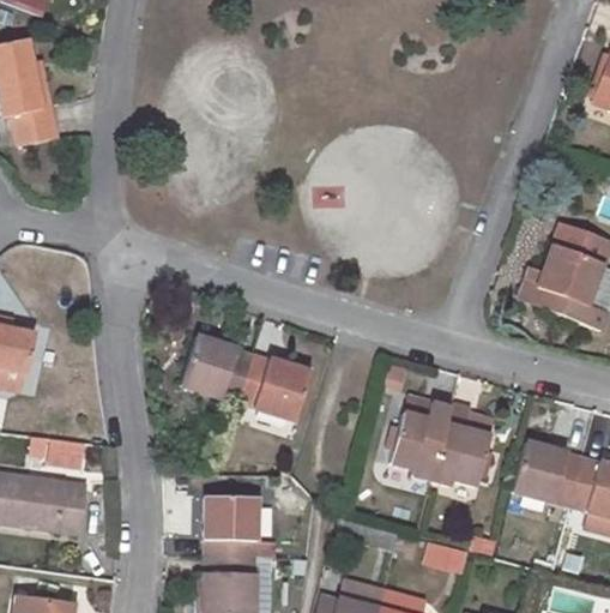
[(25,0),(23,8),(43,16),(47,5),(35,0),(25,0)]
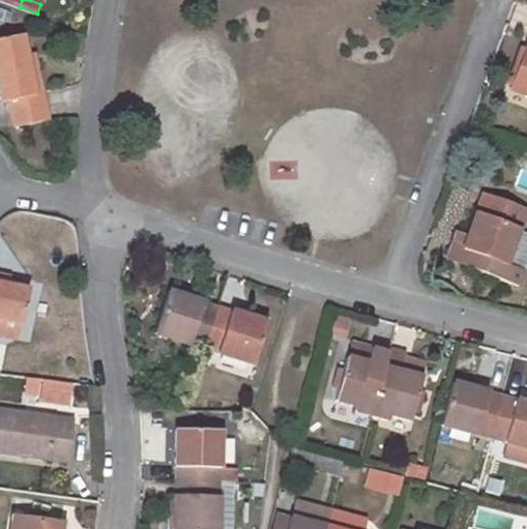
[(0,79),(5,101),(12,99),(18,126),(52,119),(46,90),(38,92),(29,52),(26,32),(0,37),(0,79)]
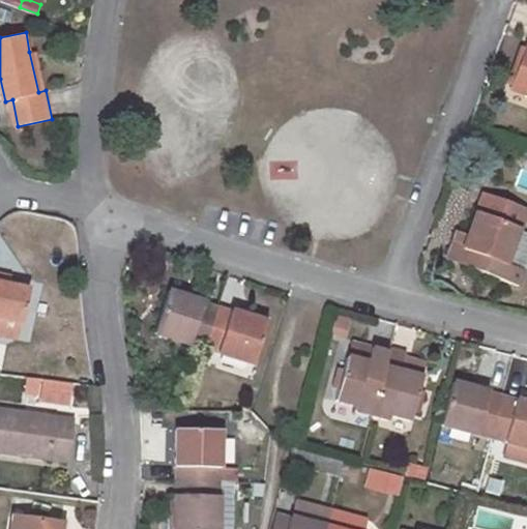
[(526,48),(513,86),(526,91),(526,48)]
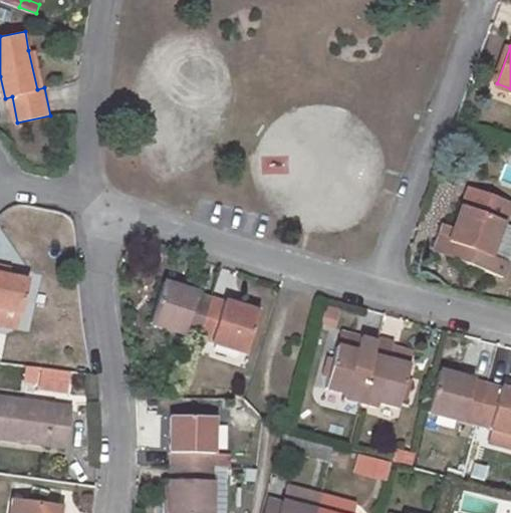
[(28,50),(37,89),(44,87),(36,49),(28,50)]
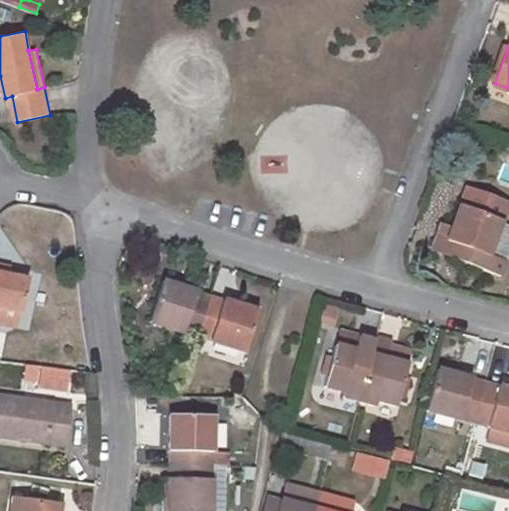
[(469,185),(453,226),(448,240),(453,242),(448,255),(503,276),(508,260),(508,222),(503,220),(508,206),(508,199),(469,185)]
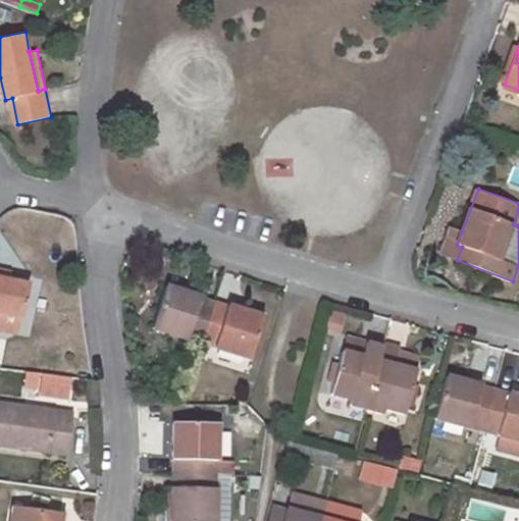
[(453,226),(442,254),(457,260),(462,247),(457,245),(462,230),(453,226)]
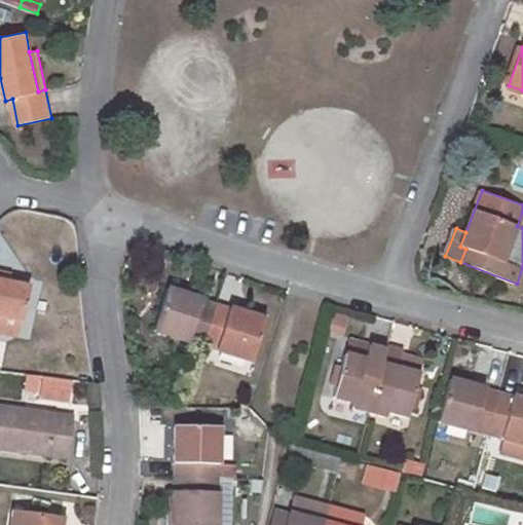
[(10,280),(0,277),(0,286),(8,289),(10,280)]
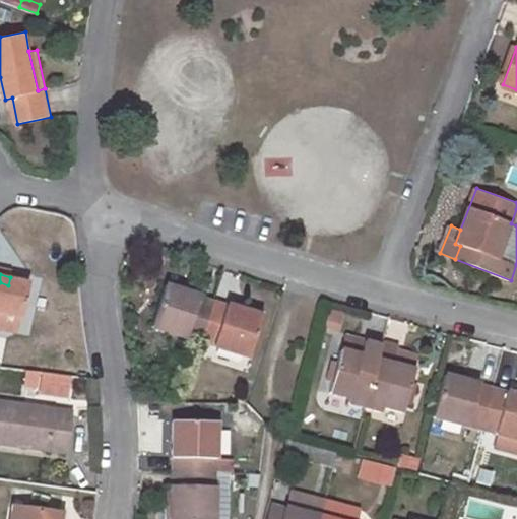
[(0,325),(19,330),(23,314),(24,314),(31,282),(10,277),(8,285),(0,282),(0,325)]
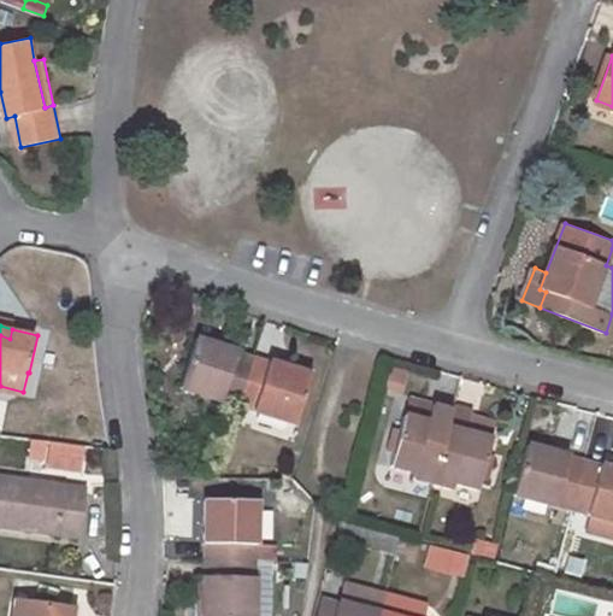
[(198,336),(182,387),(241,406),(257,356),(198,336)]
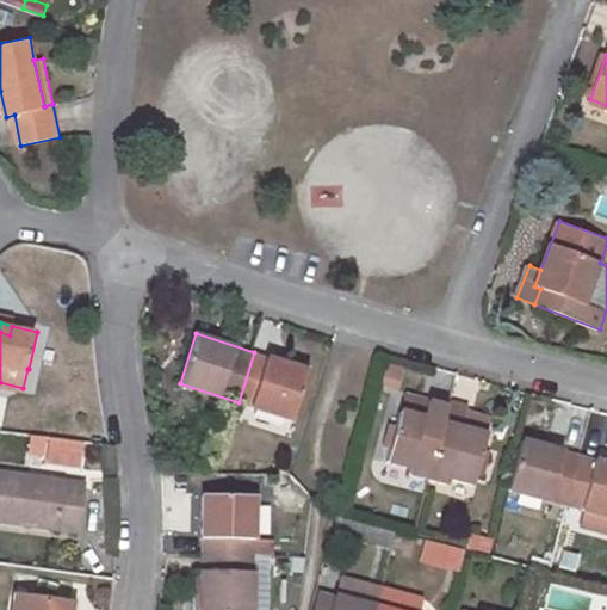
[(239,402),(295,420),(311,370),(254,352),(239,402)]
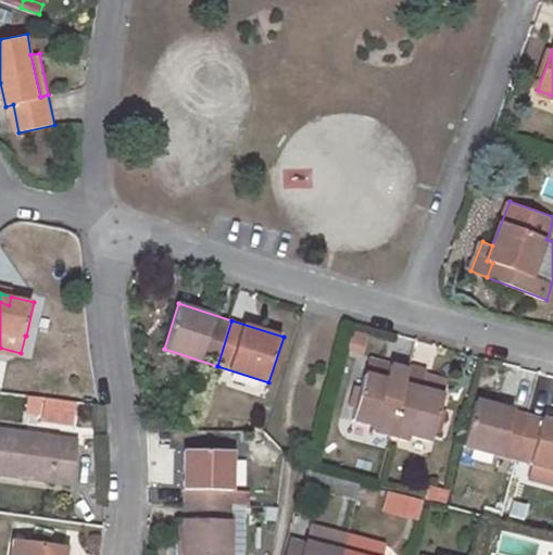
[(411,367),(392,362),(387,380),(366,375),(354,419),(376,426),(374,432),(392,437),(411,367)]
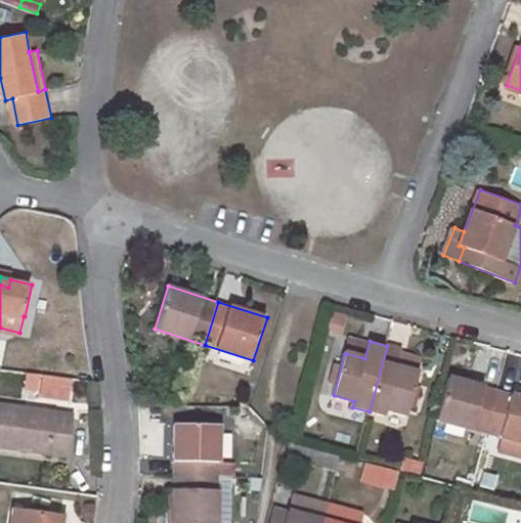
[(404,350),(387,346),(370,411),(386,416),(388,410),(407,416),(420,373),(400,367),(404,350)]
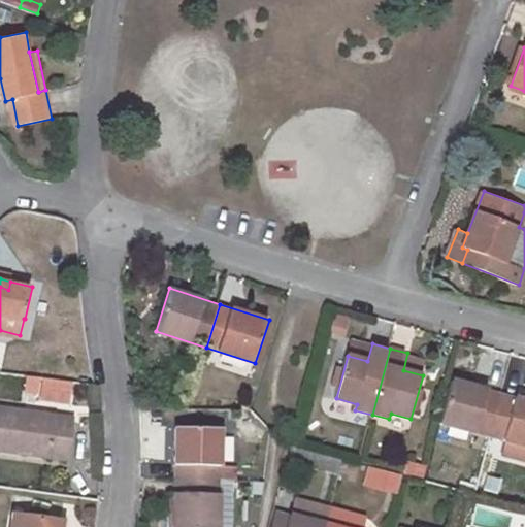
[(218,356),(217,368),(242,371),(244,360),(218,356)]
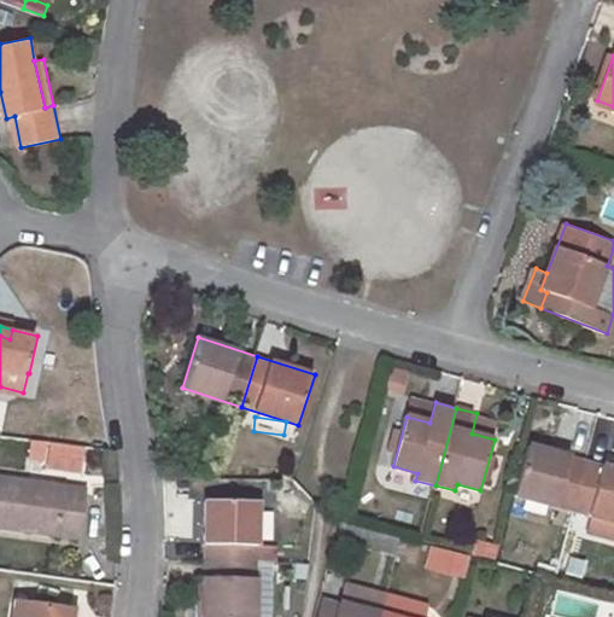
[(82,472),(85,444),(31,438),(28,466),(82,472)]
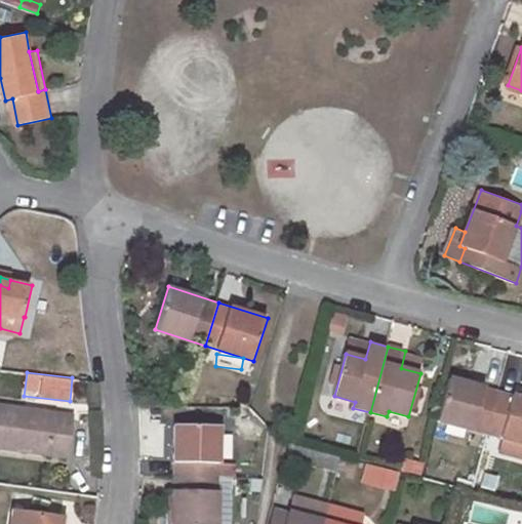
[(450,378),(484,388),(486,381),(451,372),(450,378)]
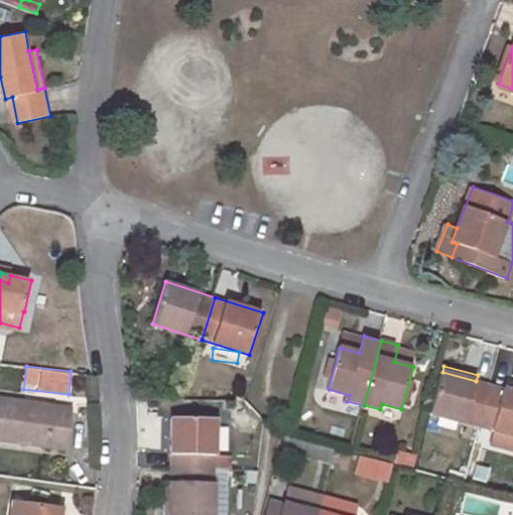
[(442,372),(431,413),(481,426),(491,385),(476,381),(442,372)]
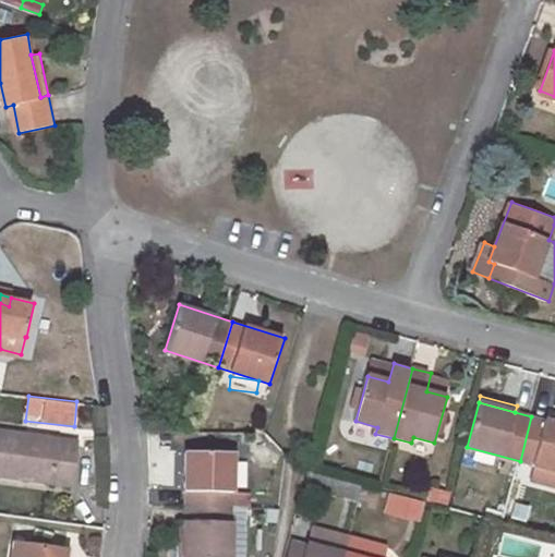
[(554,422),(549,421),(531,416),(520,461),(538,465),(554,469),(554,422)]
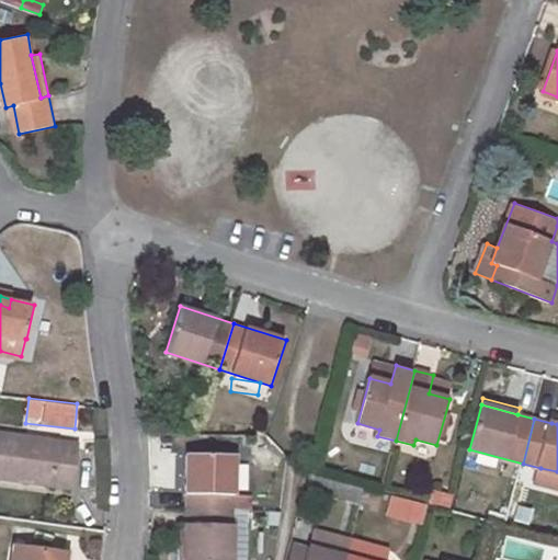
[(0,477),(73,488),(79,446),(55,442),(56,440),(0,431),(0,477)]
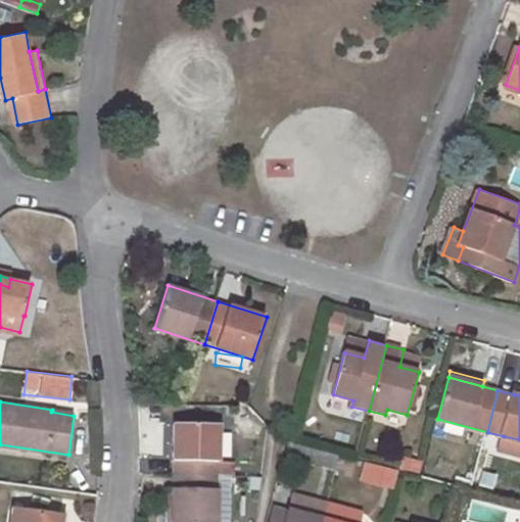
[(178,422),(177,456),(176,474),(221,475),(221,424),(178,422)]
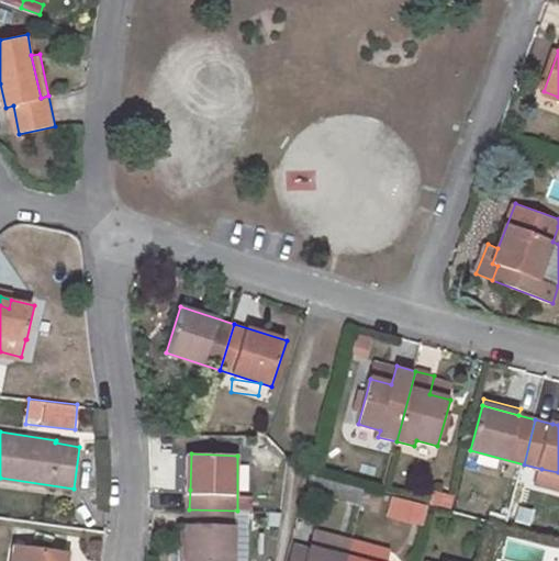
[(537,485),(558,490),(558,472),(541,469),(537,485)]
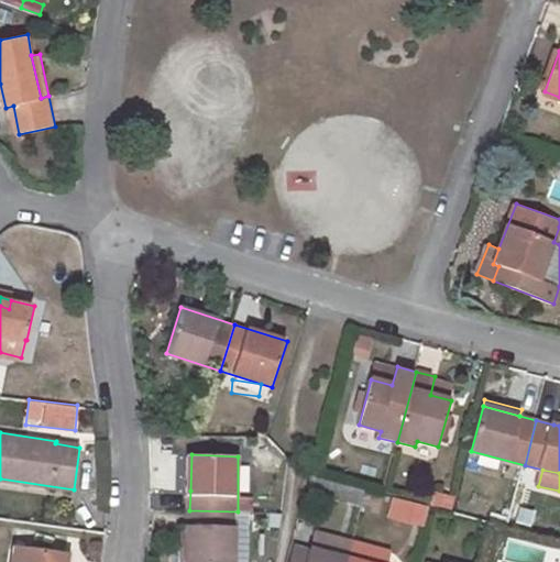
[(391,495),(385,516),(423,526),(428,505),(391,495)]
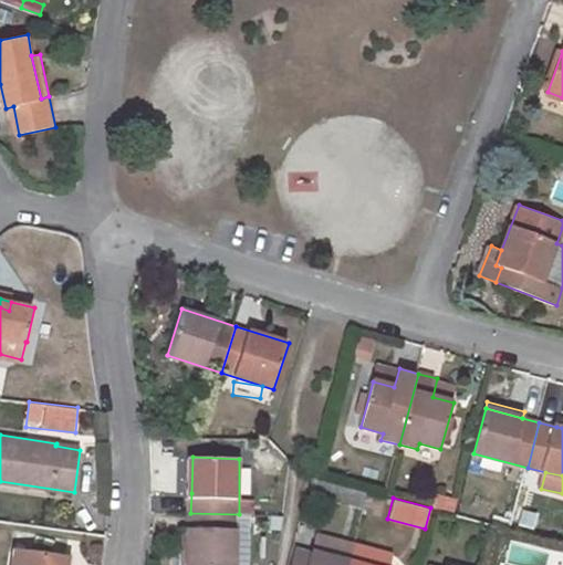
[(237,564),(239,518),(239,514),(190,513),(190,530),(188,564),(237,564)]
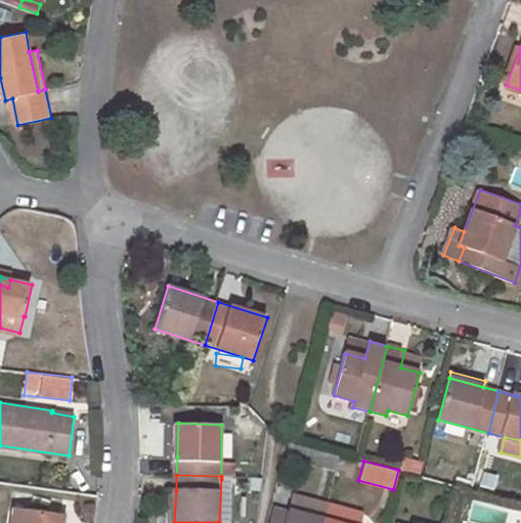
[(232,522),(234,479),(221,479),(219,522),(232,522)]
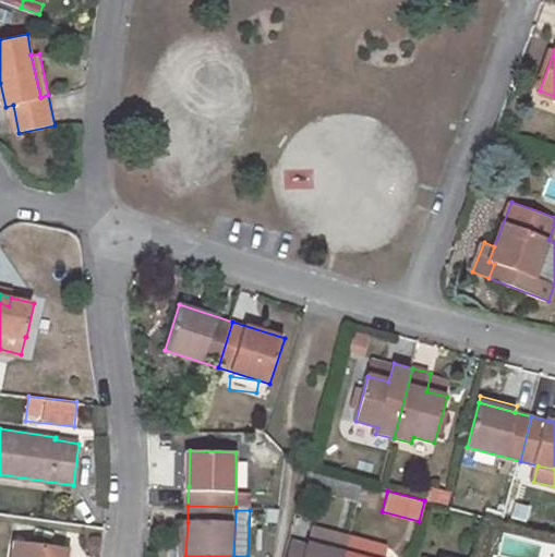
[(350,537),(313,528),(309,544),(346,554),(350,537)]
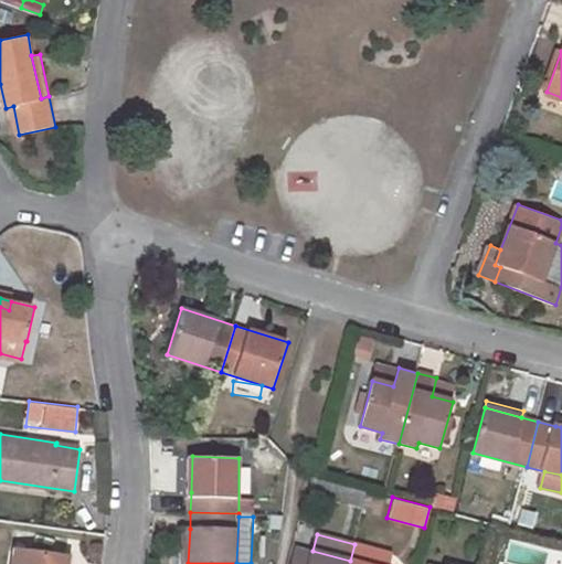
[(389,563),(392,554),(354,544),(350,561),(363,563),(389,563)]
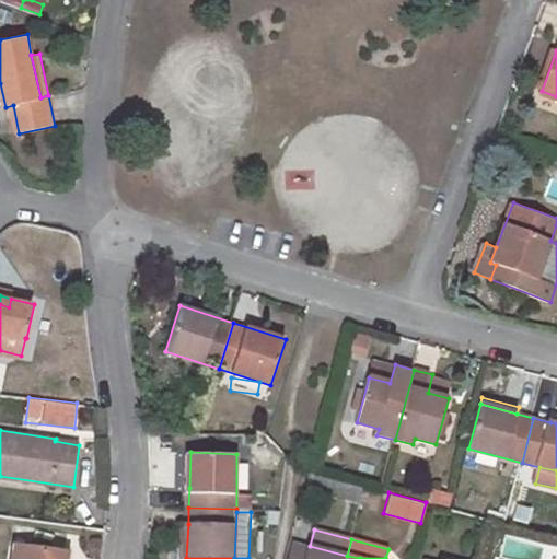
[(310,546),(294,540),(289,558),(346,558),(347,556),(310,546)]
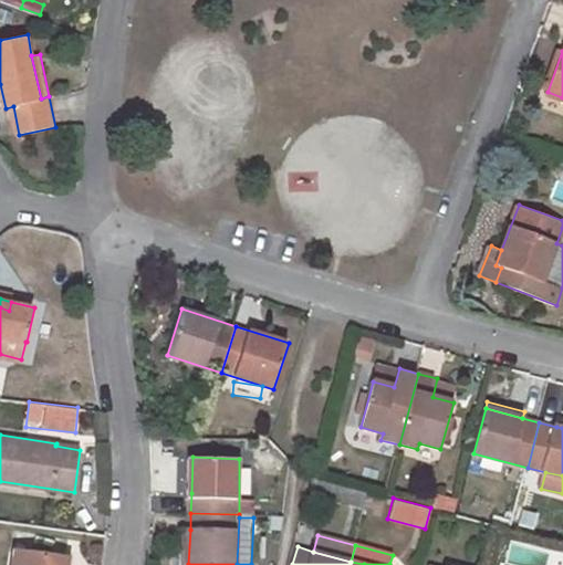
[(61,564),(63,557),(18,551),(16,564),(61,564)]
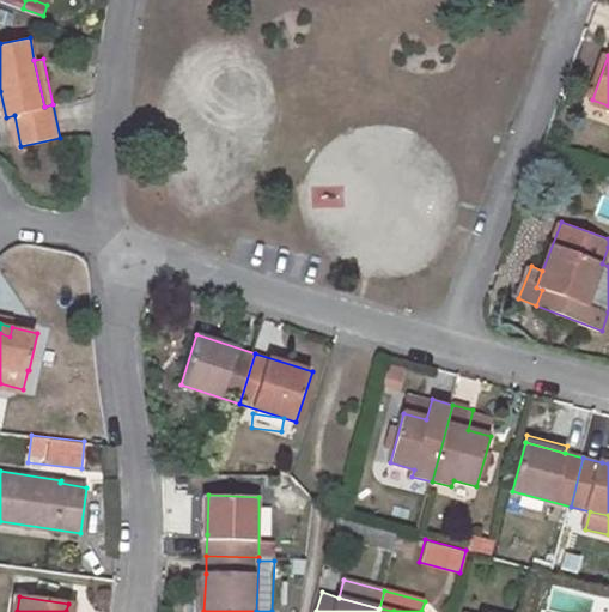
All buildings are outlined.
